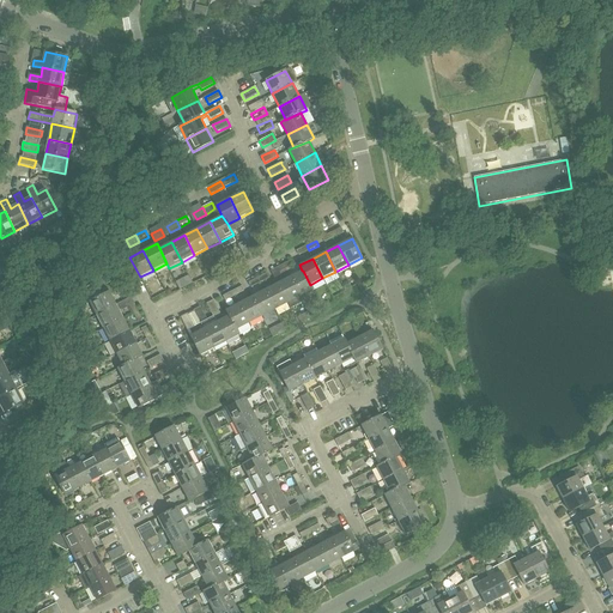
[(275,274),(285,269),(283,265),(273,269),(275,274)]
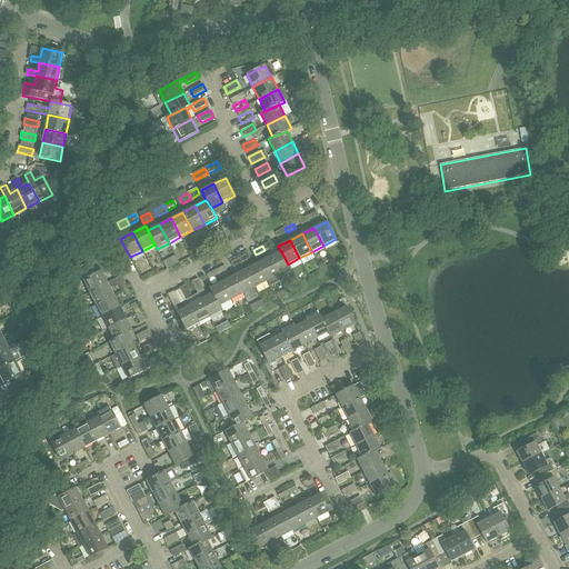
[(290,269),(288,265),(281,251),(280,251),(269,257),(278,276),(290,269)]
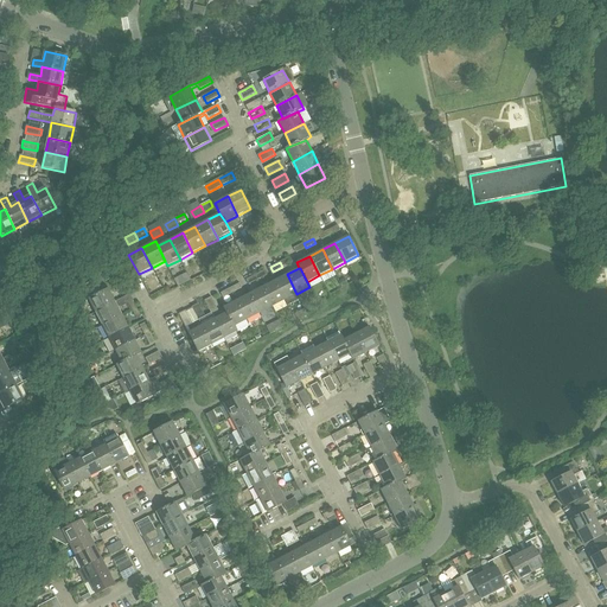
[(187,273),(174,280),(178,288),(179,288),(191,281),(187,273)]
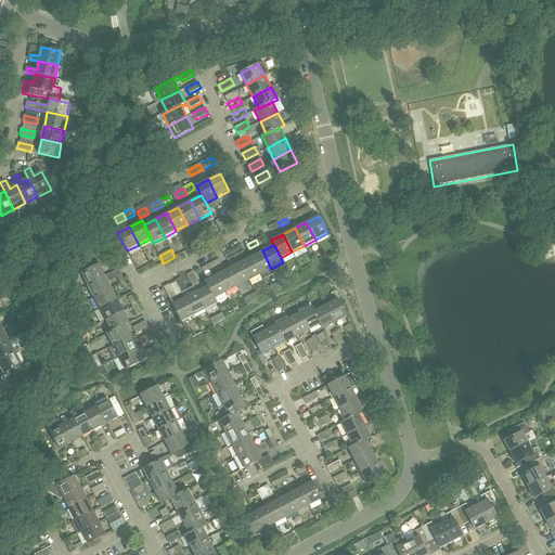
[(250,257),(260,274),(262,280),(274,273),(271,269),(262,250),(250,257)]
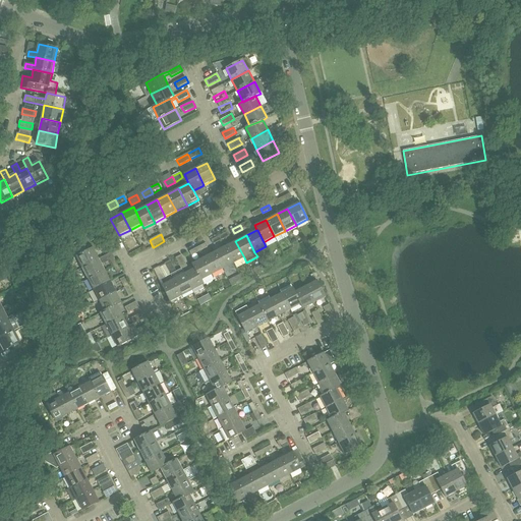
[(213,244),(221,240),(219,236),(211,240),(213,244)]
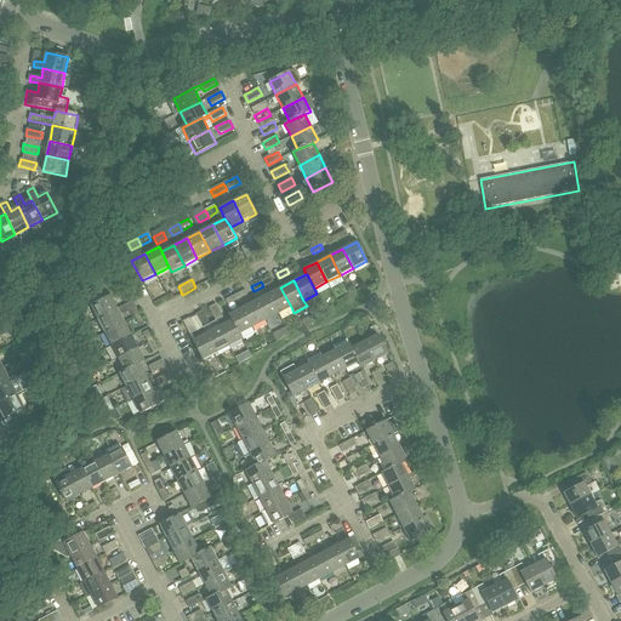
[(268,295),(278,314),(291,307),(280,288),(268,295)]
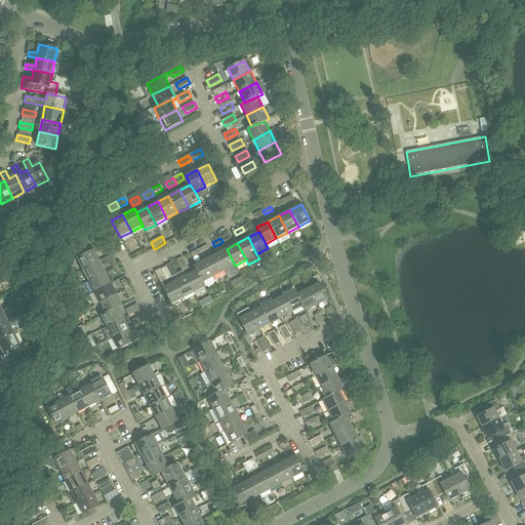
[(83,271),(99,261),(93,250),(88,253),(86,249),(75,255),(83,271)]
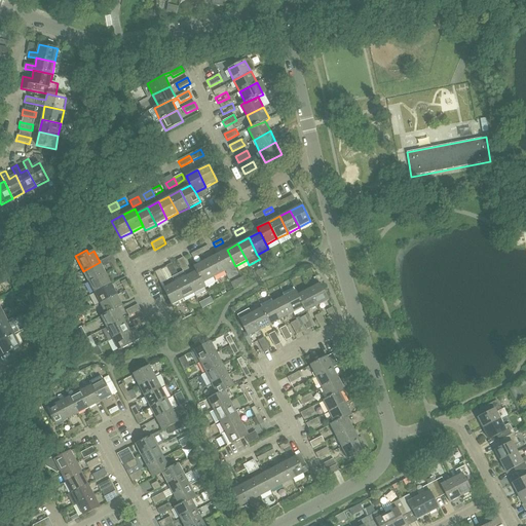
[(193,258),(201,254),(199,250),(191,255),(193,258)]
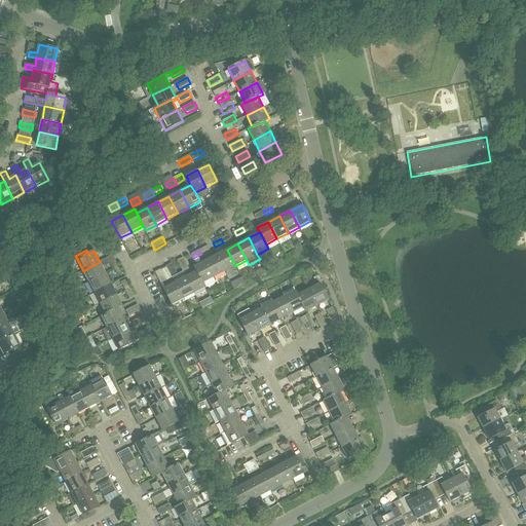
[(225,272),(235,266),(227,250),(216,255),(225,272)]
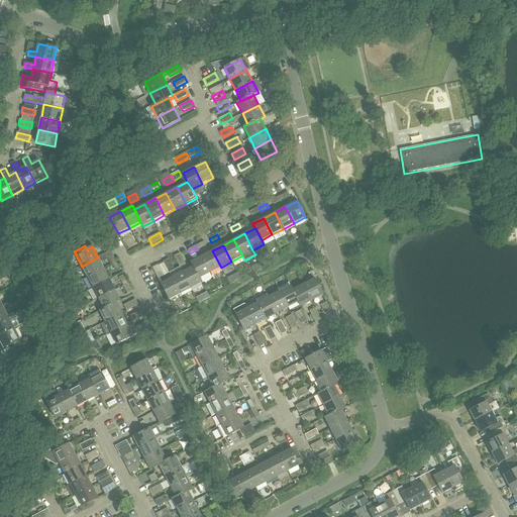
[(201,256),(210,273),(221,268),(212,250),(201,256)]
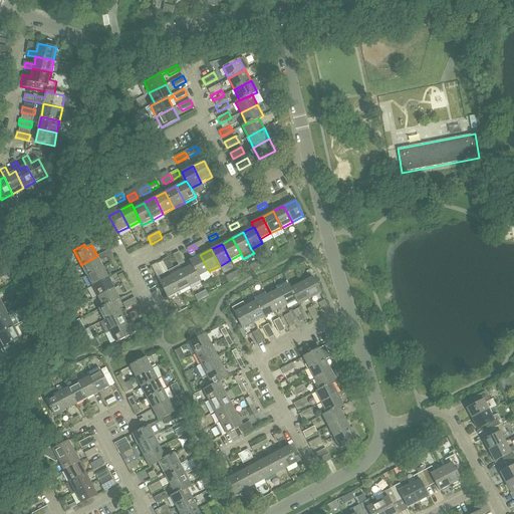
[(179,266),(185,263),(179,252),(173,255),(179,266)]
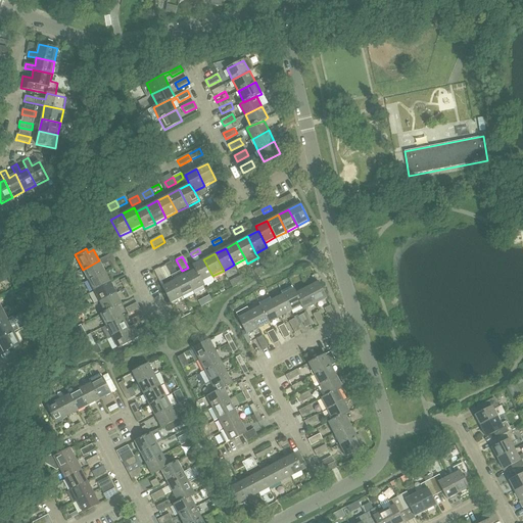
[(202,281),(212,276),(203,259),(193,265),(195,270),(195,269),(202,282),(202,281)]
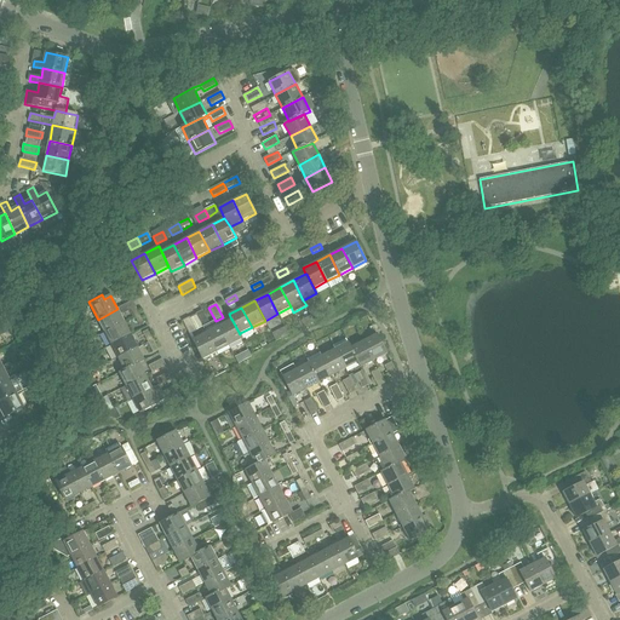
[(98,320),(104,332),(125,321),(118,309),(98,320)]
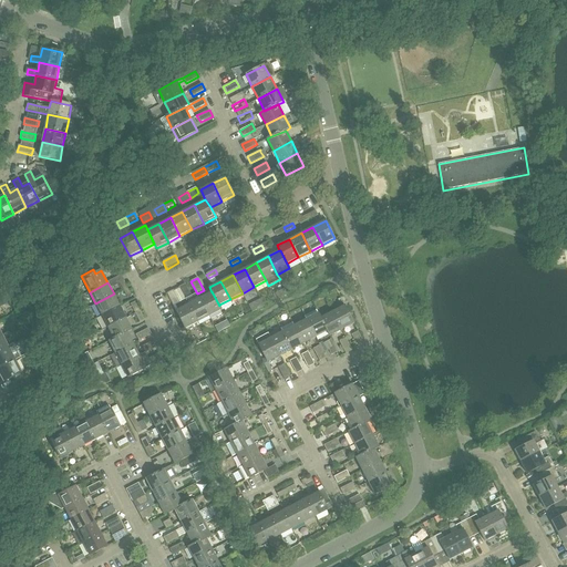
[(179,287),(183,295),(189,291),(185,284),(179,287)]
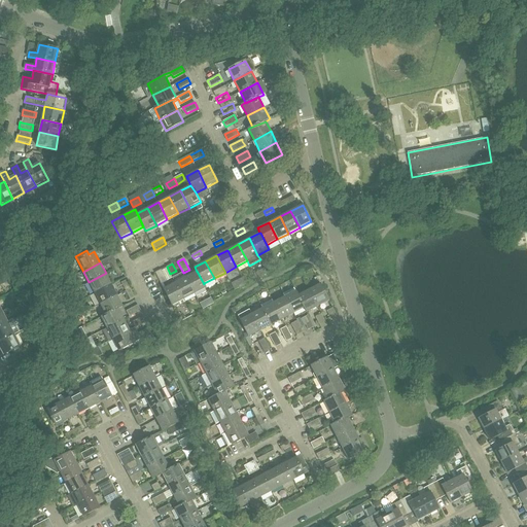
[(119,277),(123,275),(118,267),(114,269),(119,277)]
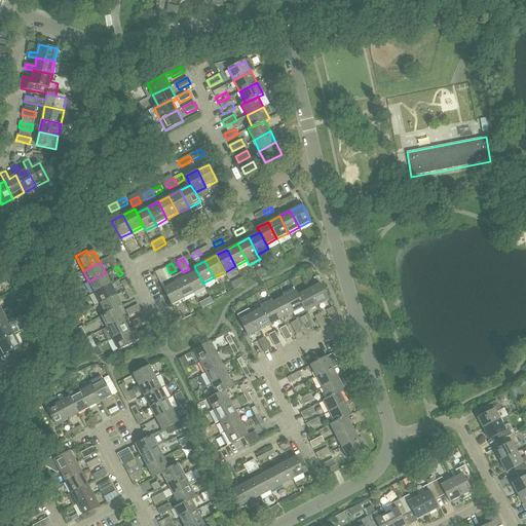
[(160,269),(155,272),(161,284),(166,280),(160,269)]
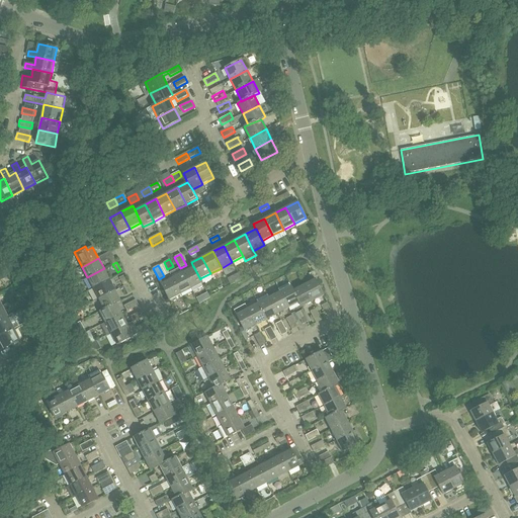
[(180,294),(191,289),(183,272),(180,268),(175,270),(173,266),(167,269),(169,273),(170,273),(172,278),(180,294)]
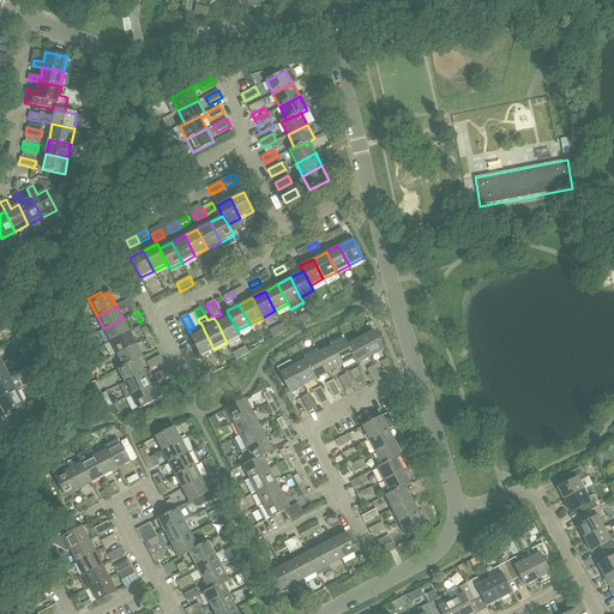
[(229,317),(217,323),(227,343),(240,336),(238,330),(238,331),(229,315),(229,317)]
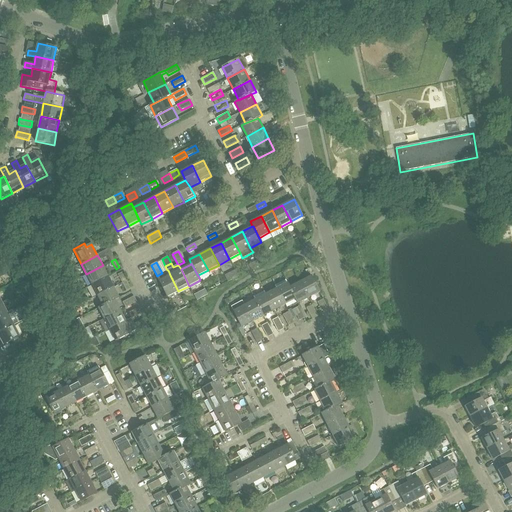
[(86,274),(92,285),(108,276),(103,265),(86,274)]
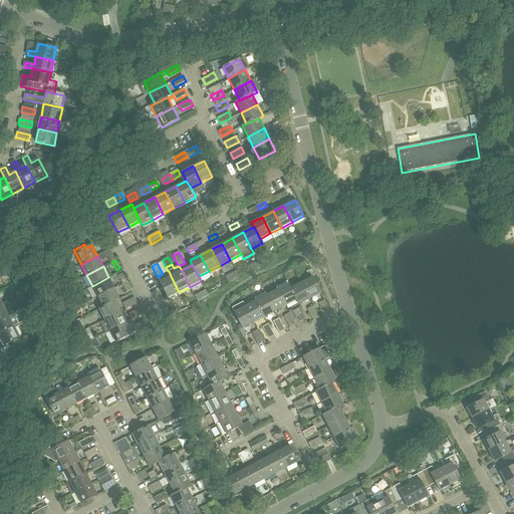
[(169,298),(179,292),(171,276),(160,281),(169,298)]
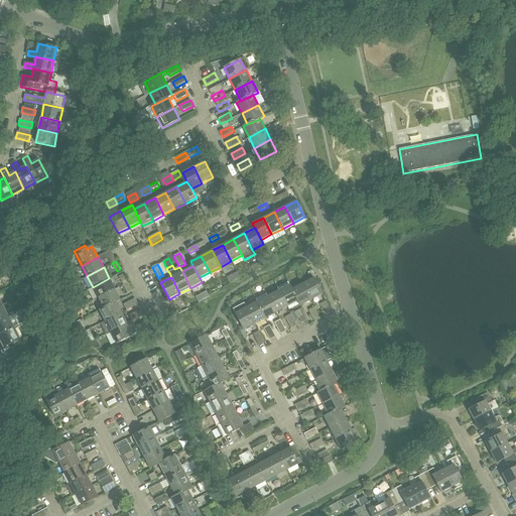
[(99,297),(115,289),(109,278),(93,287),(99,297)]
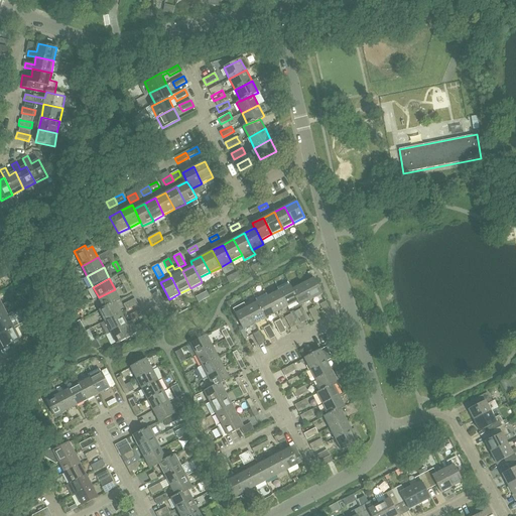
[(323,294),(313,278),(302,284),(310,300),(323,294)]
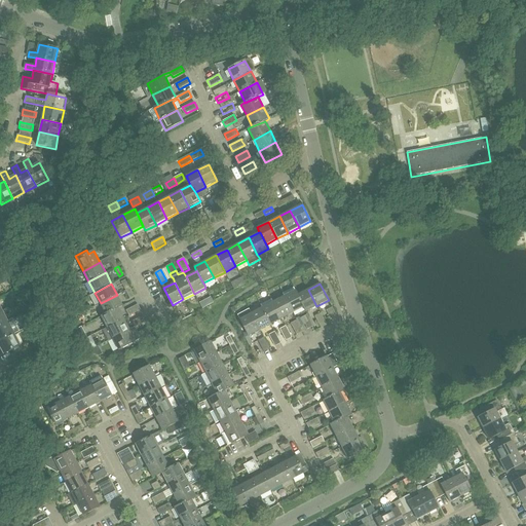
[(134,297),(129,288),(125,290),(130,299),(134,297)]
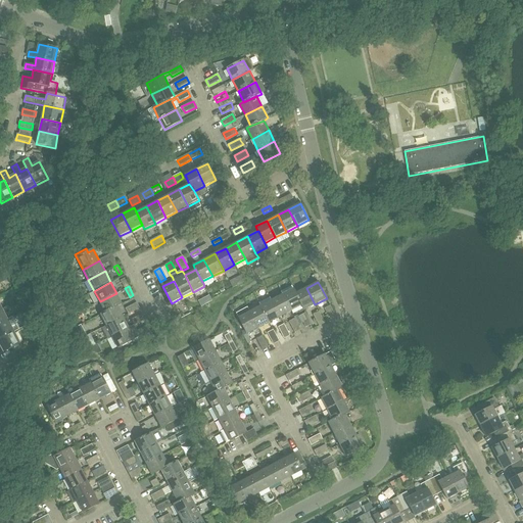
[(281,291),(282,294),(291,312),(302,305),(295,293),(296,293),(292,286),(281,291)]
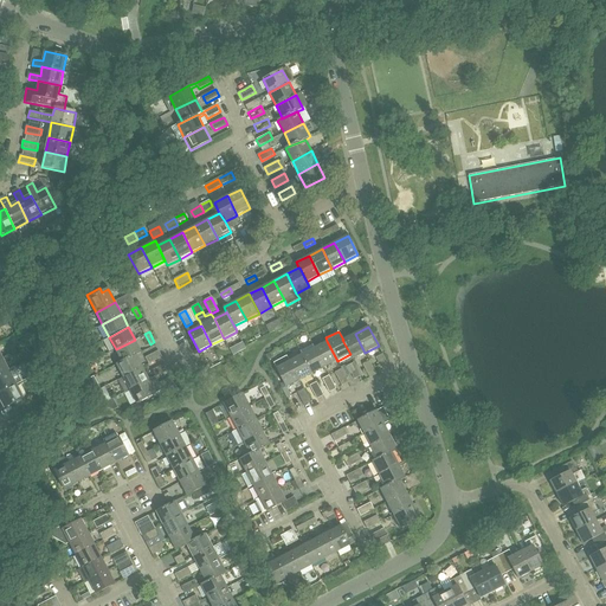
[(353,360),(365,353),(355,334),(343,340),(342,340),(350,354),(353,360)]
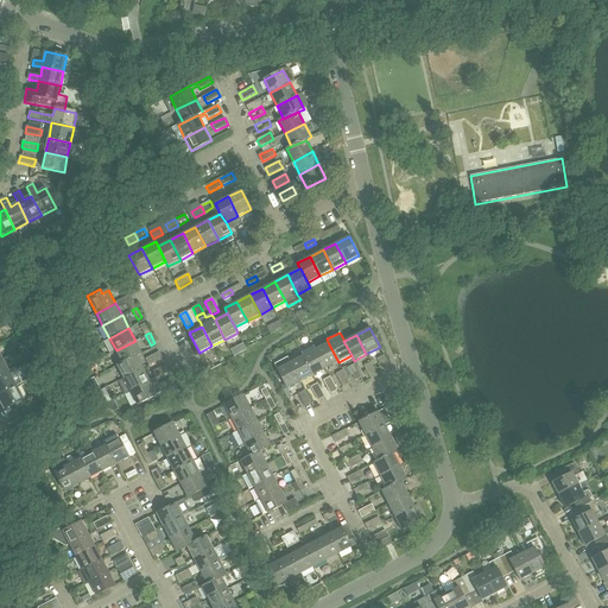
[(116,350),(122,362),(122,363),(137,356),(143,354),(135,341),(116,350)]
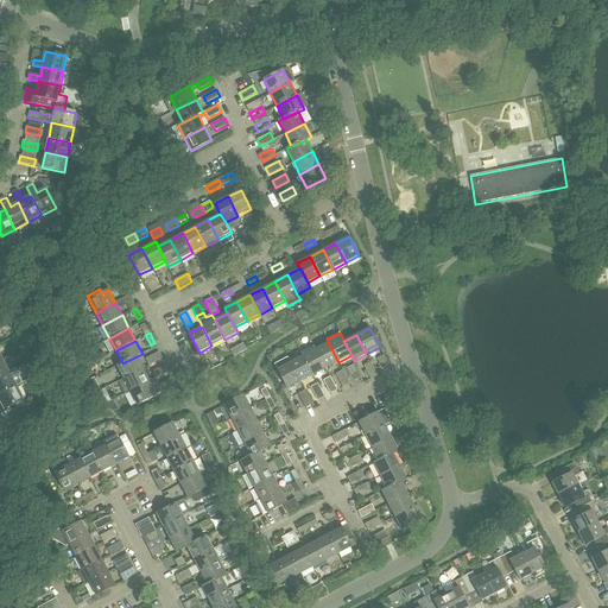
[(327,368),(339,362),(328,342),(316,349),(327,368)]
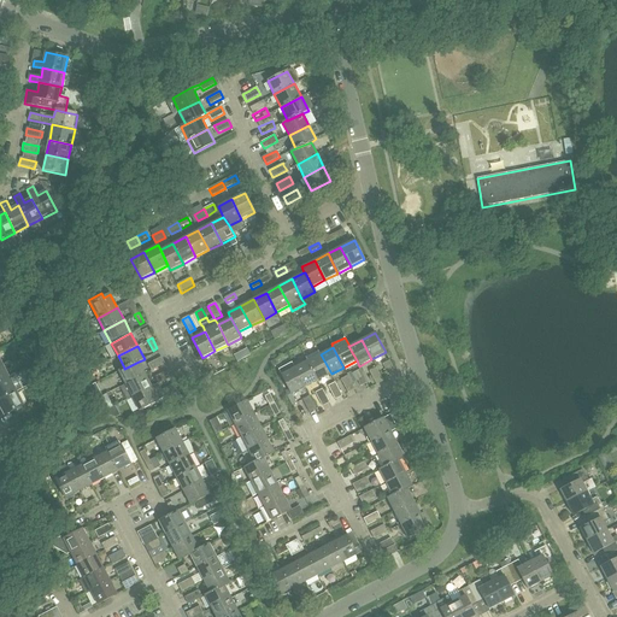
[(306,357),(307,360),(318,381),(331,374),(321,354),(318,351),(306,357)]
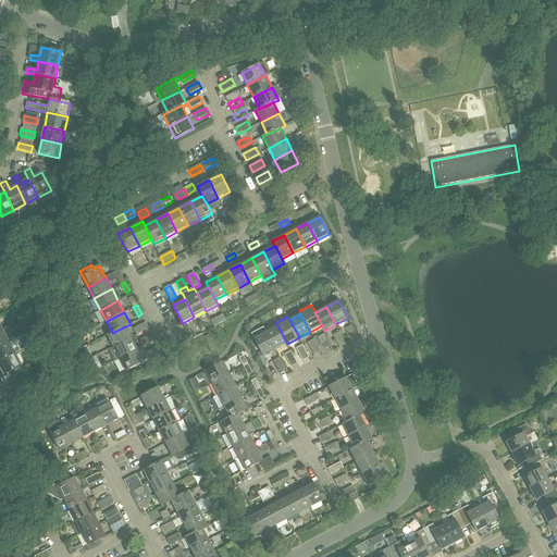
[(134,329),(137,335),(149,329),(146,322),(134,329)]
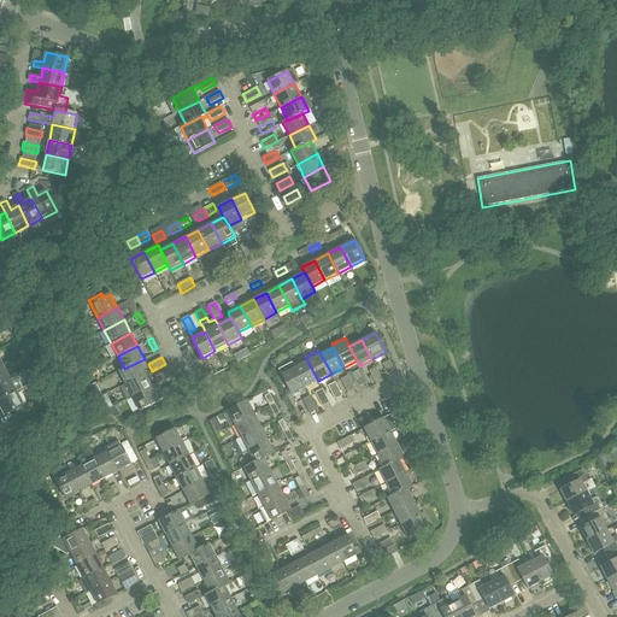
[(306,387),(318,381),(307,360),(295,368),(306,387)]
